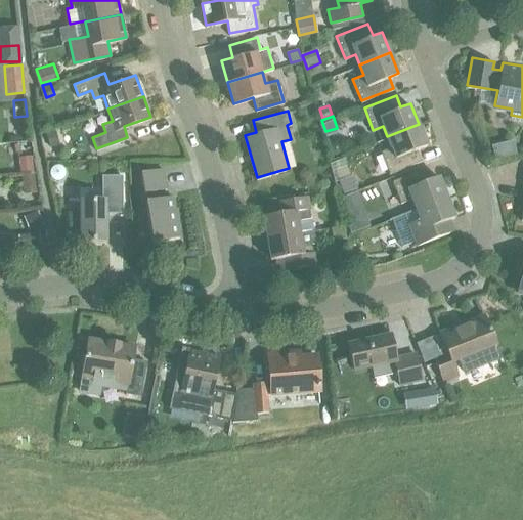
[(419,124),(387,136),(391,146),(381,150),(389,172),(421,160),(417,148),(427,144),(419,124)]
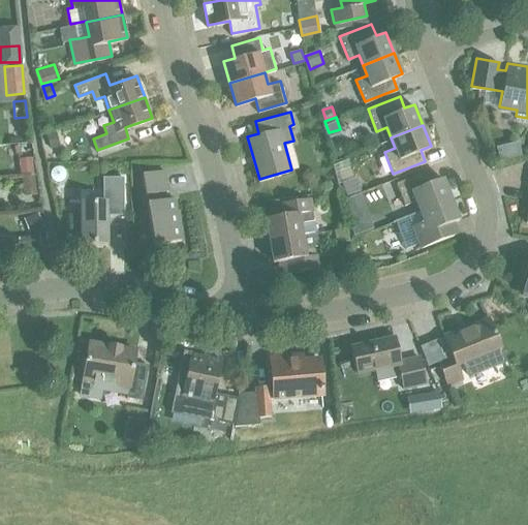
[(58,128),(49,131),(53,146),(62,143),(58,128)]
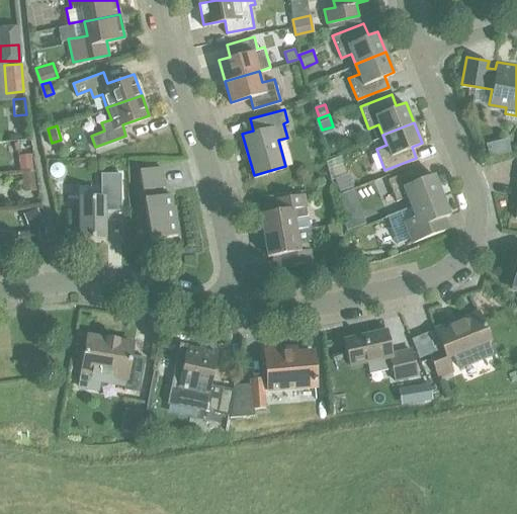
[(30,151),(18,153),(20,167),(32,166),(30,151)]
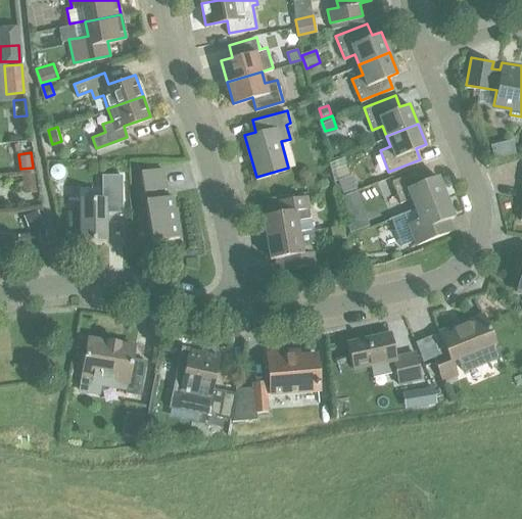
[(140,171),(144,189),(140,190),(142,201),(145,200),(152,240),(179,235),(173,194),(156,197),(155,189),(167,187),(162,167),(140,171)]
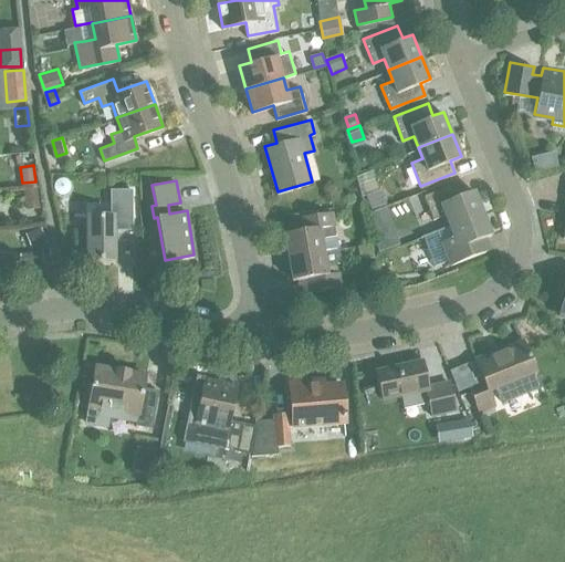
[(458,180),(424,195),(432,218),(445,214),(449,225),(482,211),(473,189),(463,193),(458,180)]
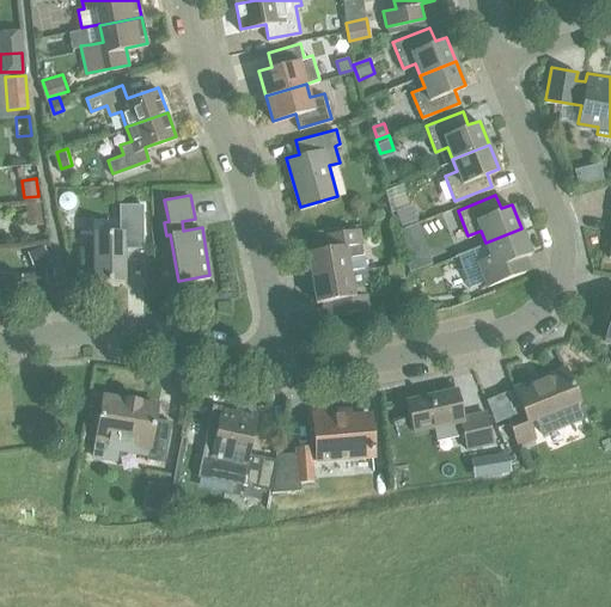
[(41,201),(28,202),(32,222),(44,220),(42,203),(41,201)]
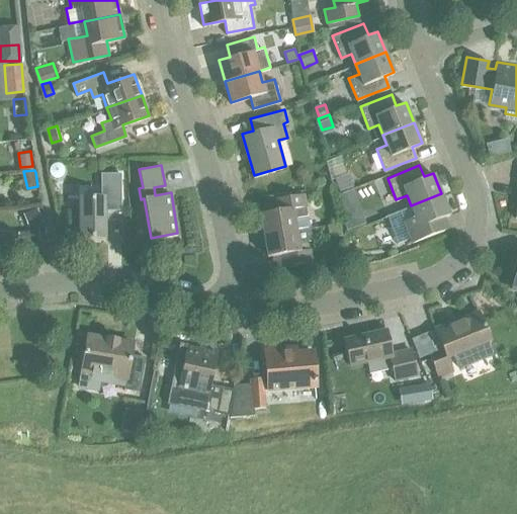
[(79,210),(67,210),(67,223),(79,223),(79,226),(79,237),(105,237),(105,208),(121,208),(120,171),(100,172),(101,196),(79,196),(79,210)]
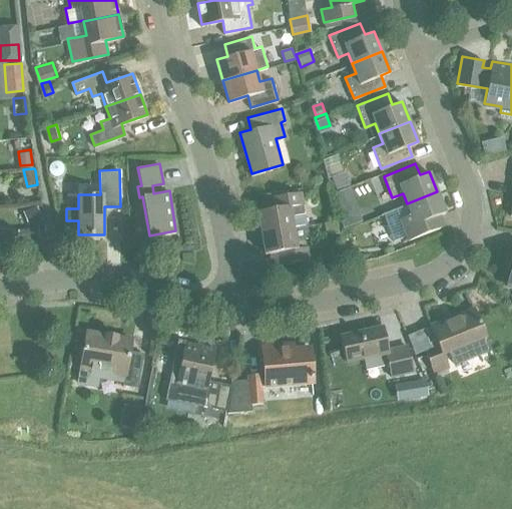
[(345,173),(333,177),(337,189),(349,185),(345,173)]
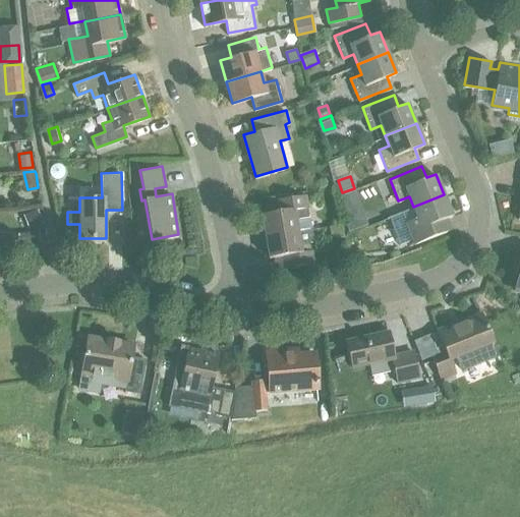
[(265,235),(310,227),(305,193),(274,198),(276,211),(262,214),(265,235)]
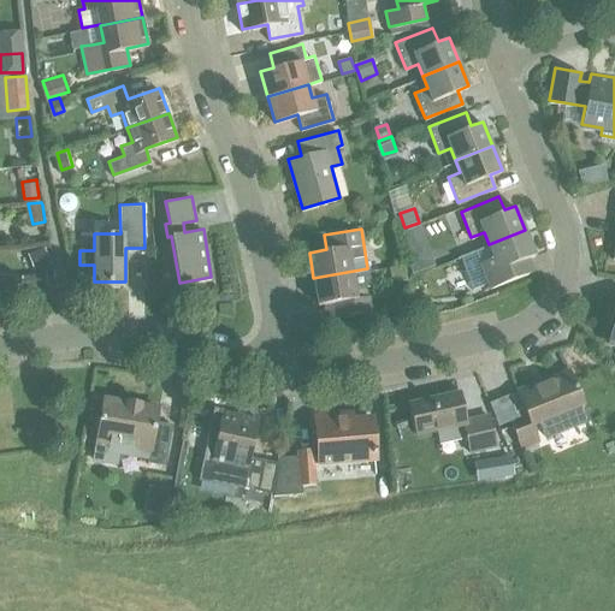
[(480,259),(489,282),(491,286),(528,272),(522,259),(534,254),(525,230),(489,244),(492,254),(480,259)]
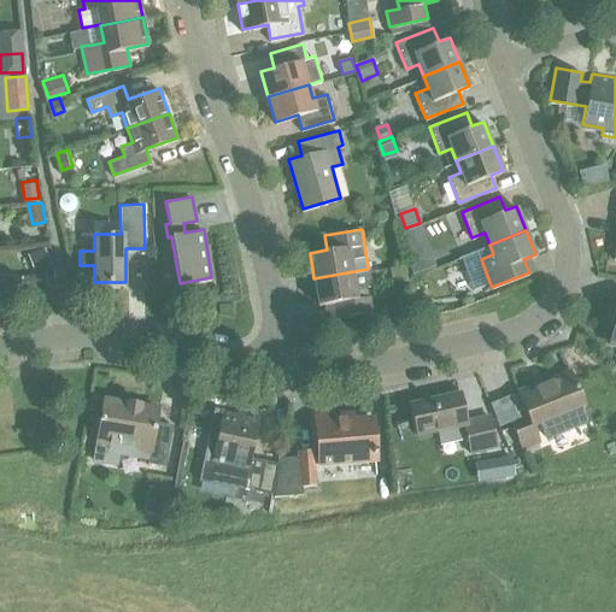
[(46,242),(29,248),(36,266),(53,259),(46,242)]
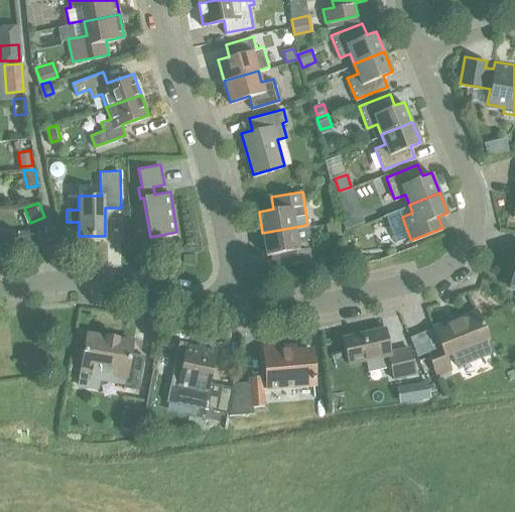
[(358,204),(342,211),(346,228),(365,221),(358,204)]
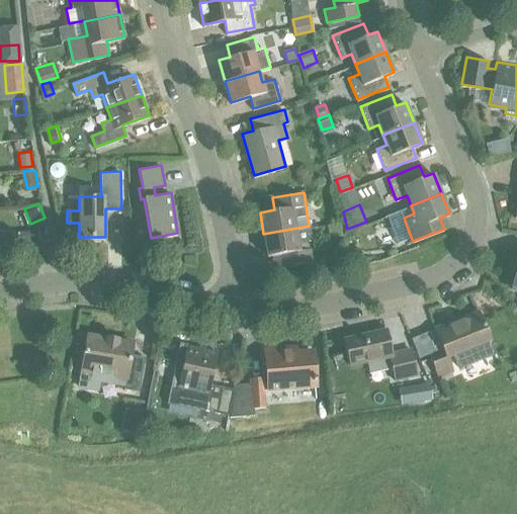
[(312,260),(308,239),(313,239),(310,226),(309,226),(263,234),(267,255),(281,253),(283,265),(312,260)]
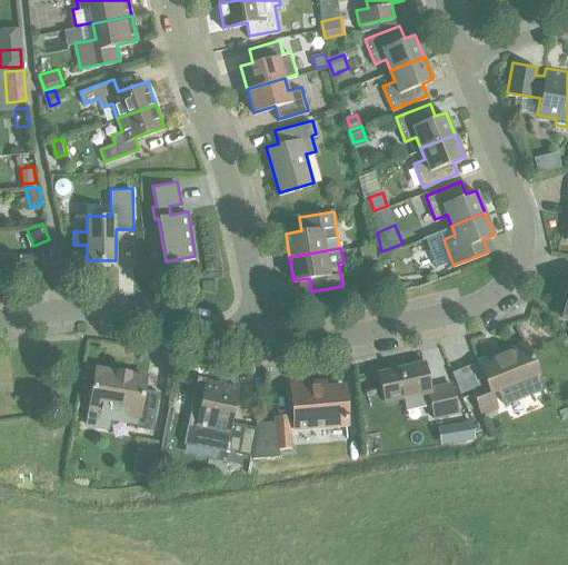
[(45,249),(23,251),(23,261),(46,260),(45,249)]
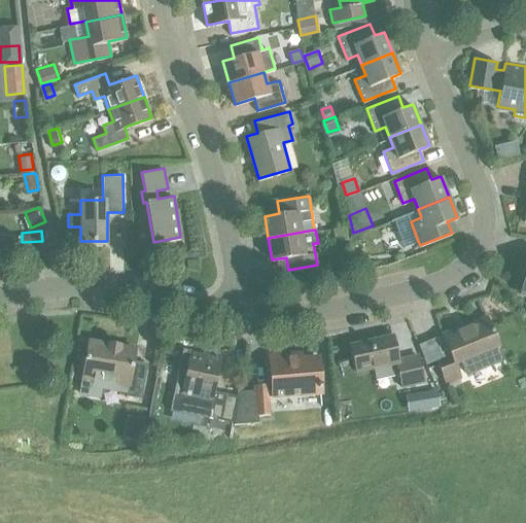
[(369,266),(366,251),(352,254),(355,268),(369,266)]
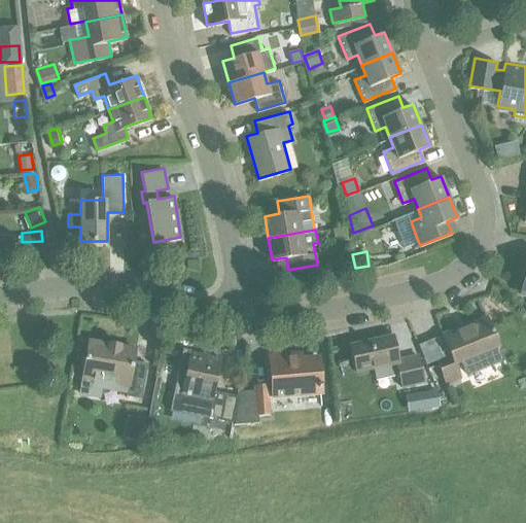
[(355,268),(352,254),(340,256),(343,270),(355,268)]
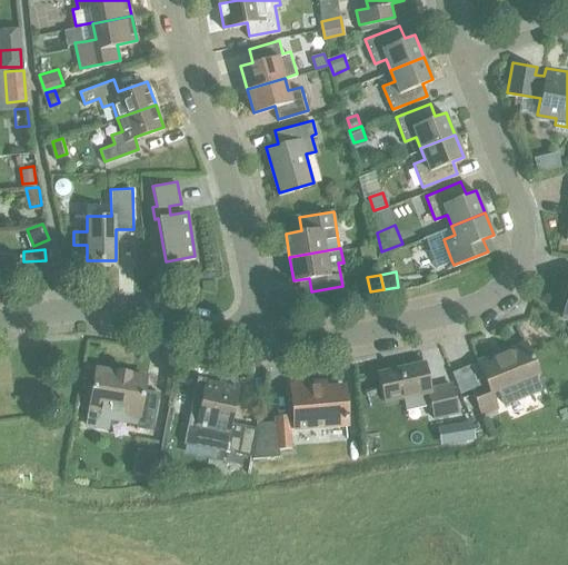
[(486,382),(471,387),(481,412),(497,406),(491,392),(499,388),(505,402),(544,386),(538,373),(525,339),(477,358),(486,382)]
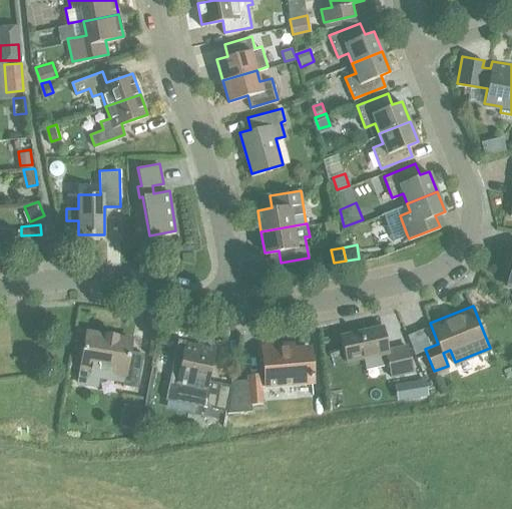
[(341,335),(347,360),(386,351),(391,375),(413,370),(407,344),(387,349),(382,326),(341,335)]
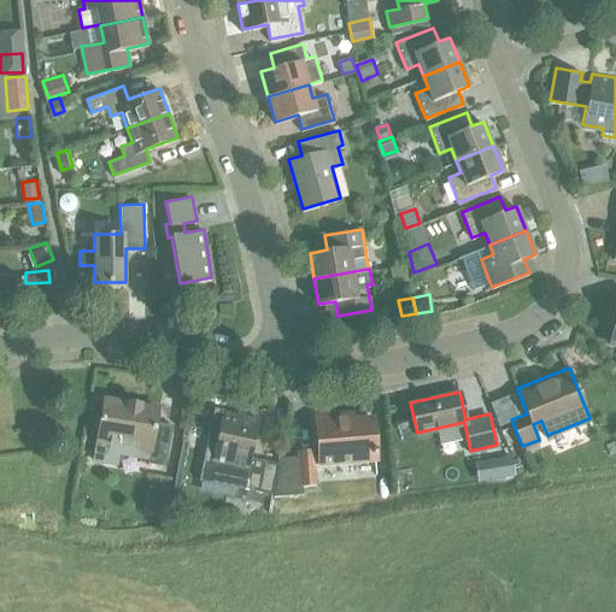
[(97,440),(93,460),(117,465),(118,454),(148,459),(147,462),(165,464),(172,423),(156,421),(158,406),(104,396),(97,440)]
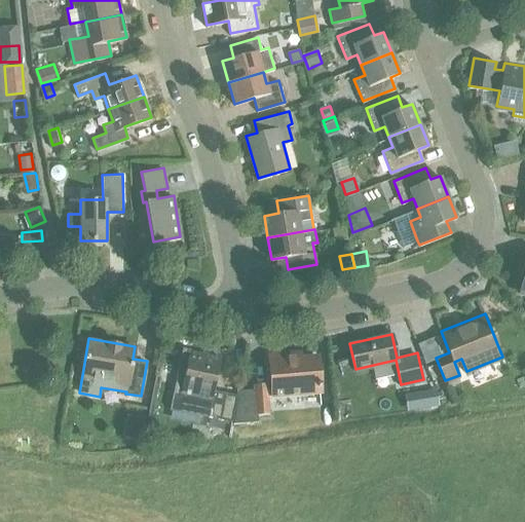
[(182,347),(170,408),(232,420),(237,394),(214,388),(220,361),(221,356),(203,352),(182,347)]
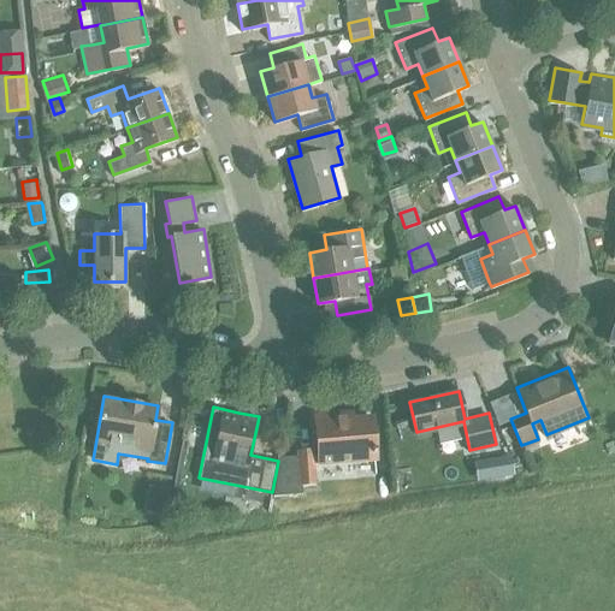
[(376,457),(372,416),(333,419),(333,411),(314,414),(318,446),(297,449),(297,454),(281,455),(273,488),(272,494),(302,492),(302,484),(315,482),(314,462),(376,457)]
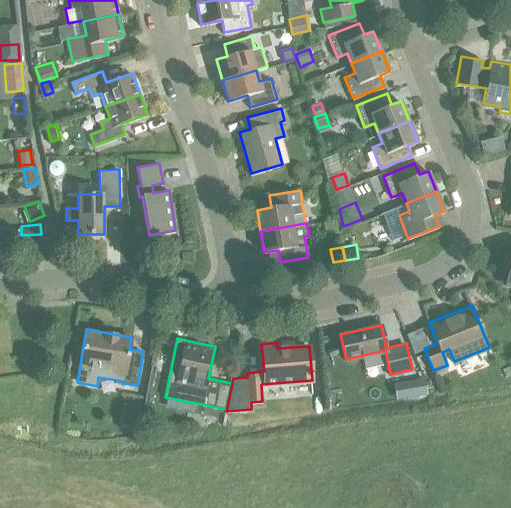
[(424,377),(405,380),(407,393),(426,390),(424,377)]
